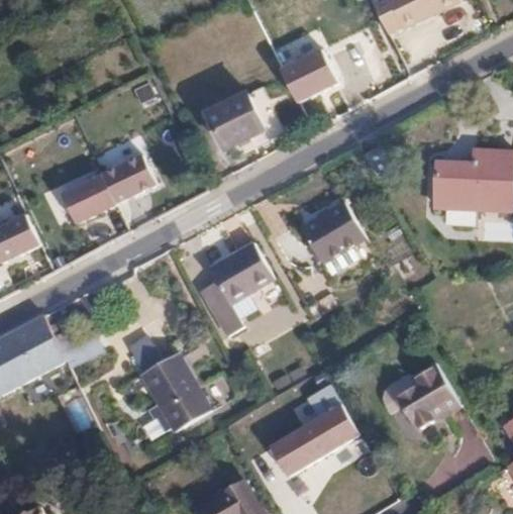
[(369,0),(376,13),(384,32),(399,25),(400,27),(457,0),(369,0)]
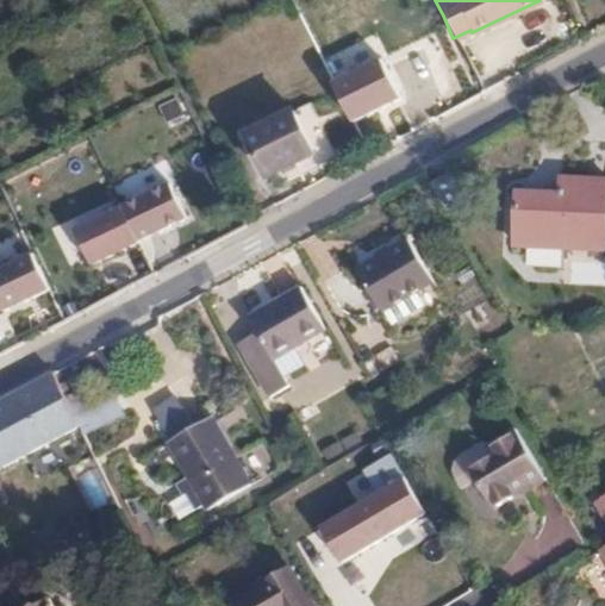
[(376,57),(331,80),(353,120),(397,97),(376,57)]
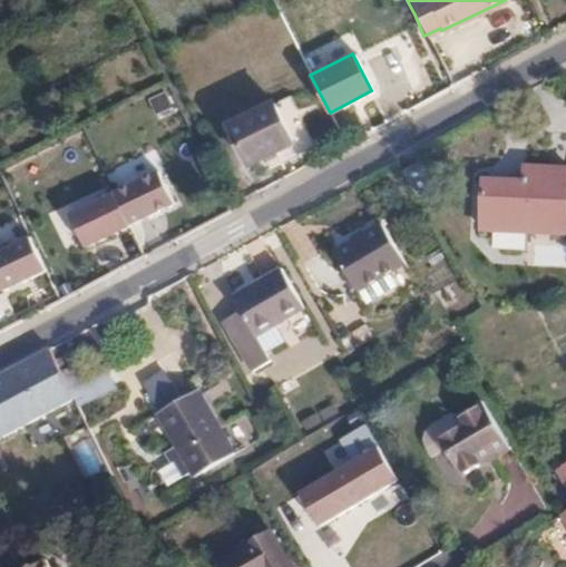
[(292,143),(298,154),(313,146),(290,96),(227,125),(245,165),(272,153),(292,143)]
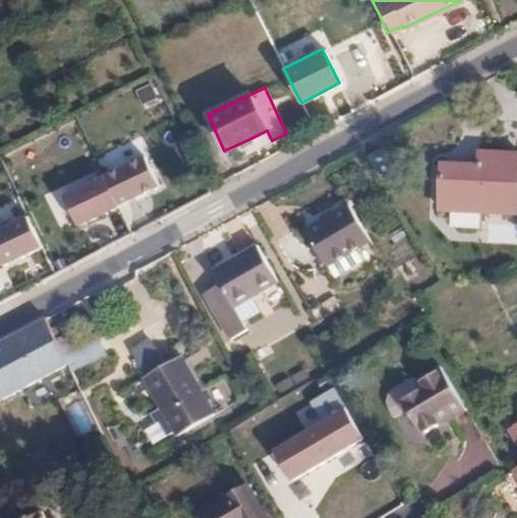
[(252,149),(272,140),(267,130),(248,139),(252,149)]
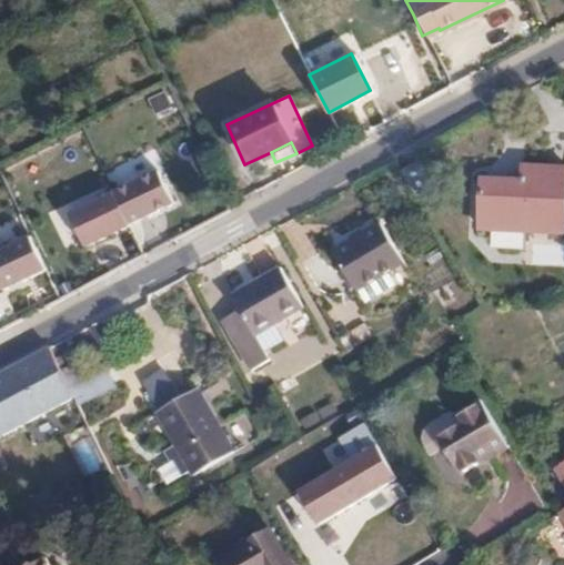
[(413,155),(395,167),(410,191),(427,181),(413,155)]
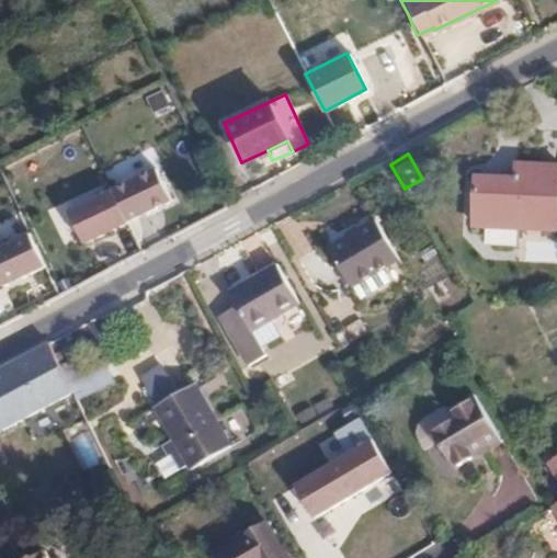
[(556,183),(556,161),(512,158),(511,178),(470,173),(468,219),(555,225),(556,183)]
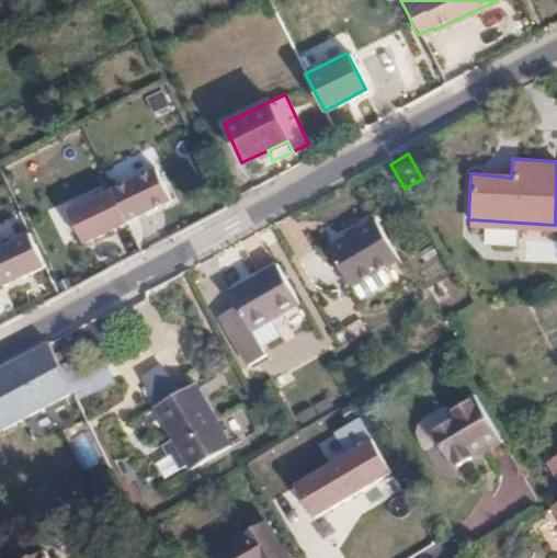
[(169,201),(152,166),(108,188),(125,223),(169,201)]
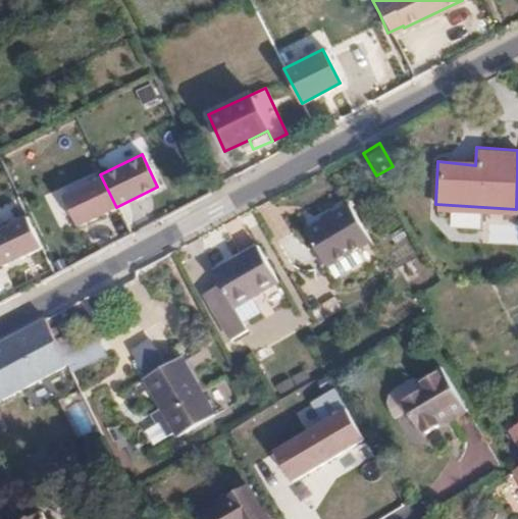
[(76,226),(116,207),(100,174),(60,194),(76,226)]
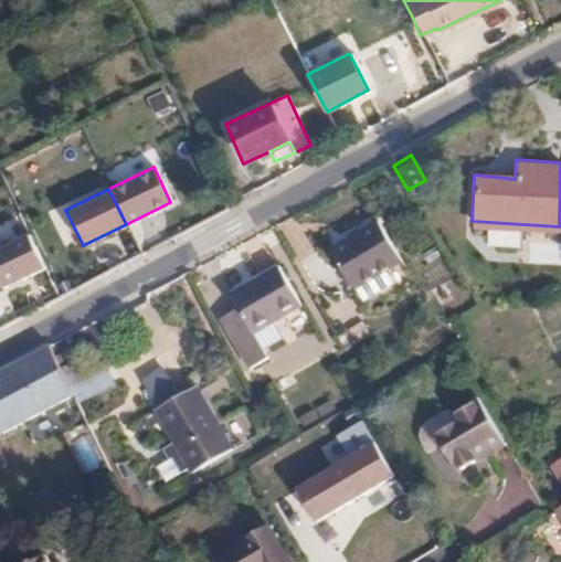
[(392,252),(370,212),(320,243),(342,282),(392,252)]
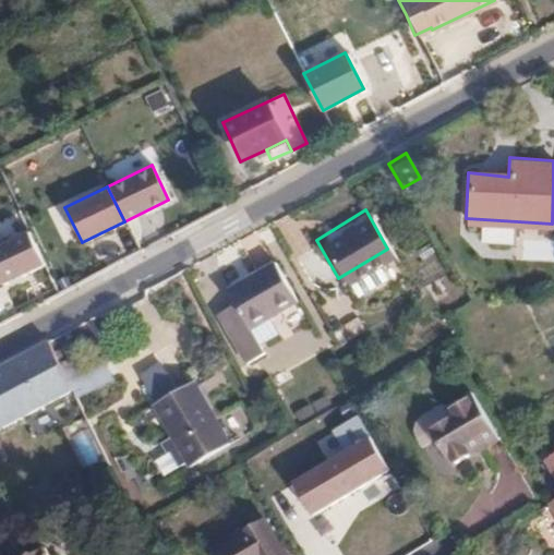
[(41,265),(26,232),(0,244),(0,284),(41,265)]
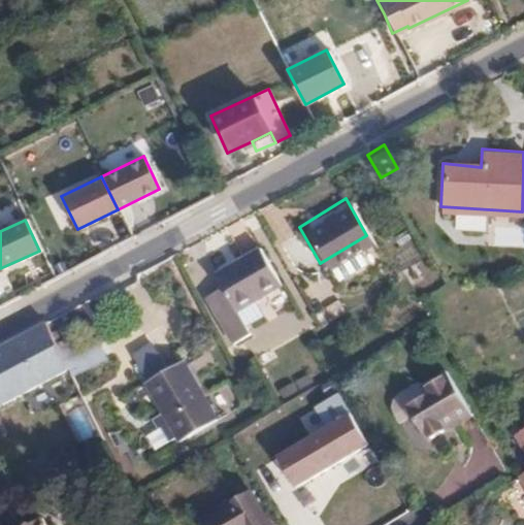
[(273,277),(252,241),(207,267),(215,281),(198,291),(224,337),(242,327),(229,303),(273,277)]
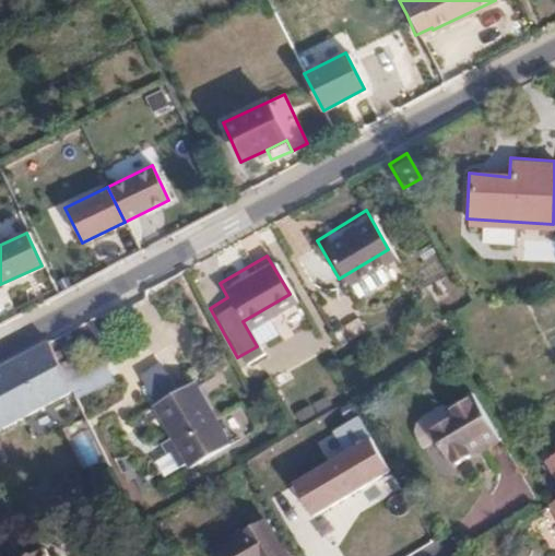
[(0,425),(14,418),(1,393),(57,365),(45,340),(13,357),(0,364),(0,425)]
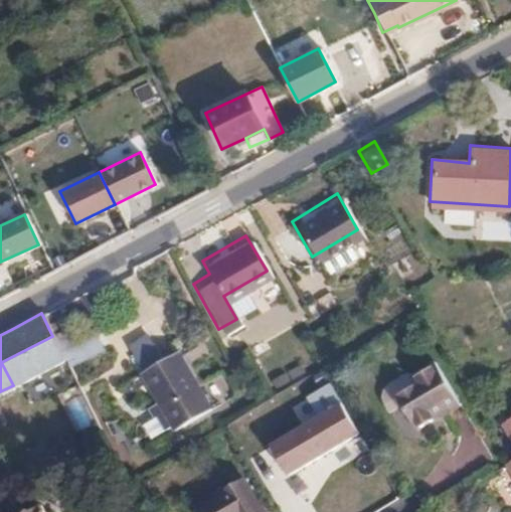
[(1,362),(13,385),(26,410),(76,385),(52,336),(1,362)]
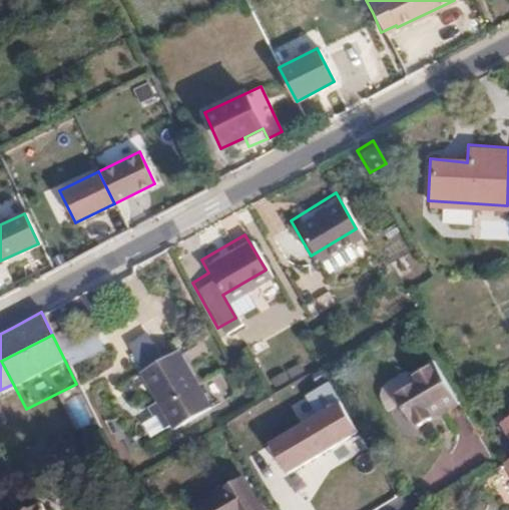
[(132,359),(150,394),(186,373),(169,342),(132,359)]
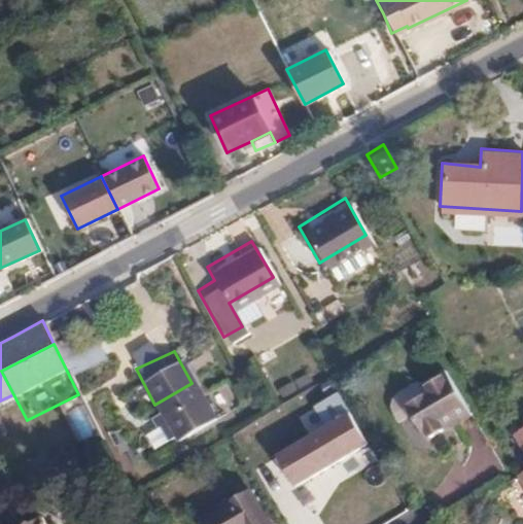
[(439,365),(412,382),(418,392),(398,404),(405,414),(420,440),(439,427),(436,422),(462,406),(439,365)]
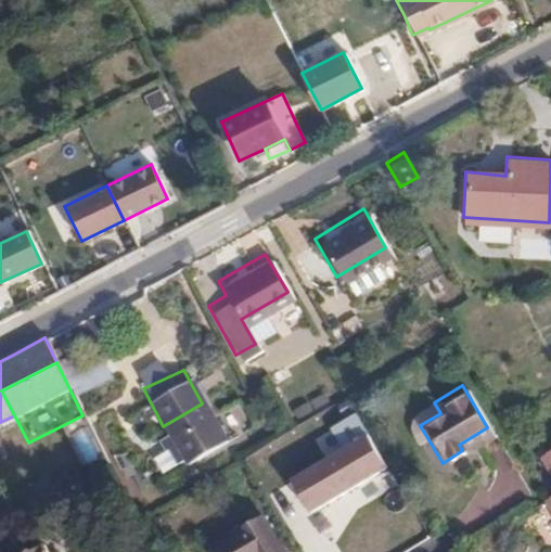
[(440,413),(434,402),(432,398),(412,410),(405,422),(407,434),(413,445),(426,436),(420,425),(440,413)]
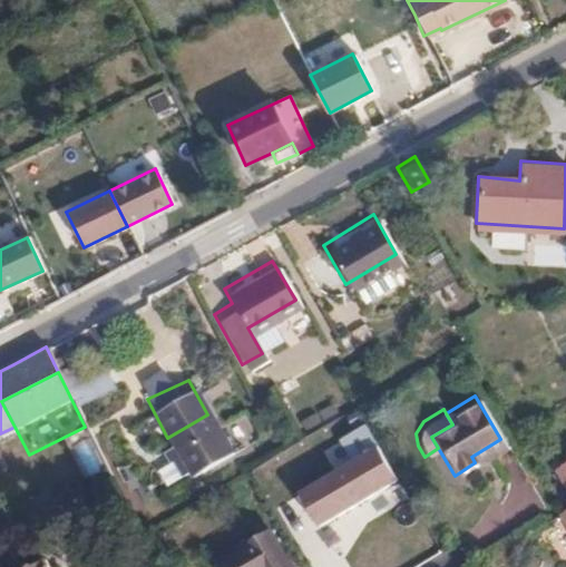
[(207,414),(167,438),(181,465),(223,442),(207,414)]
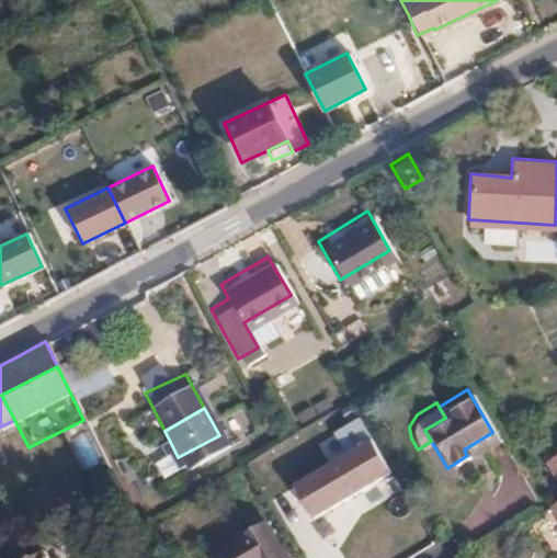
[(353,443),(339,451),(361,487),(375,479),(353,443)]
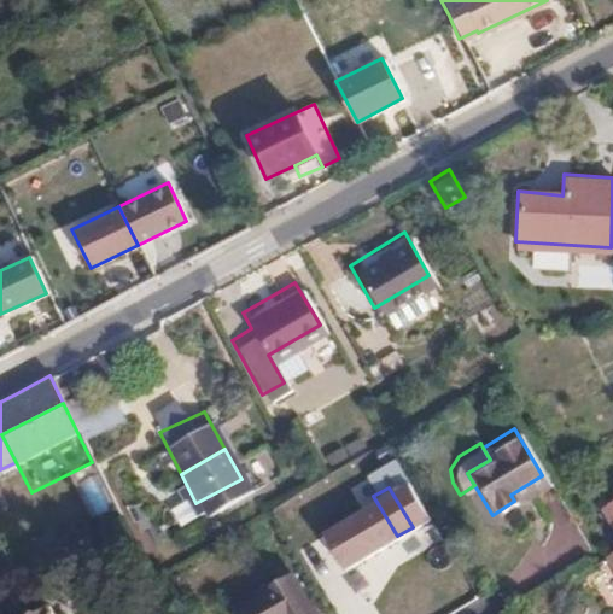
[(397,536),(373,496),(319,528),(343,568),(397,536)]
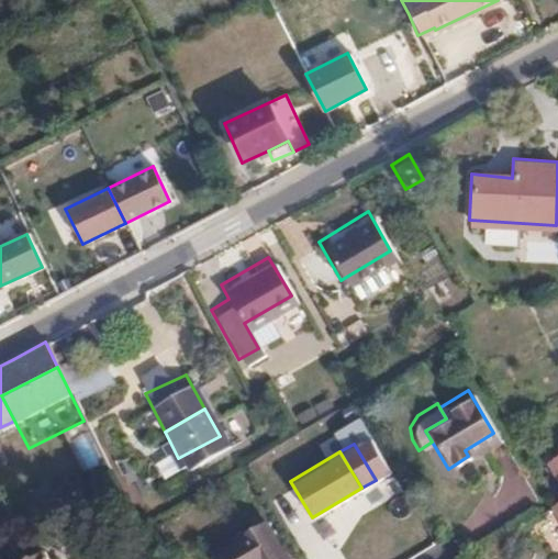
[(557,456),(546,464),(557,483),(557,456)]
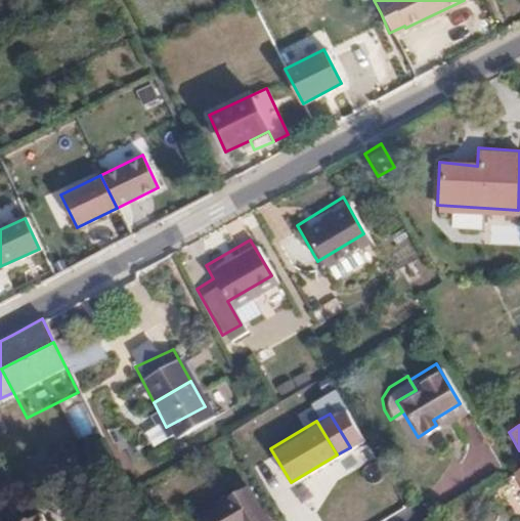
[(76,448),(57,458),(60,464),(78,454),(76,448)]
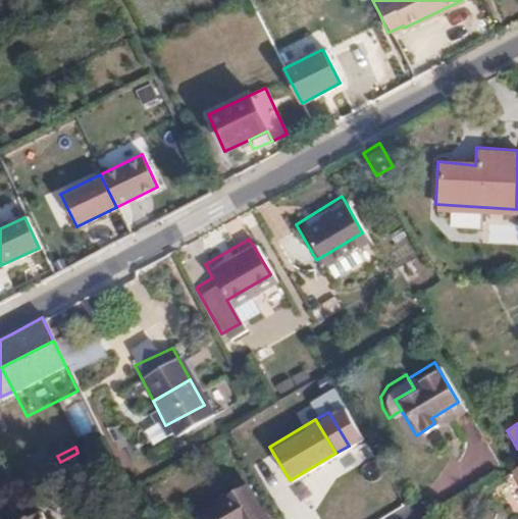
[(28,456),(35,468),(48,461),(42,449),(28,456)]
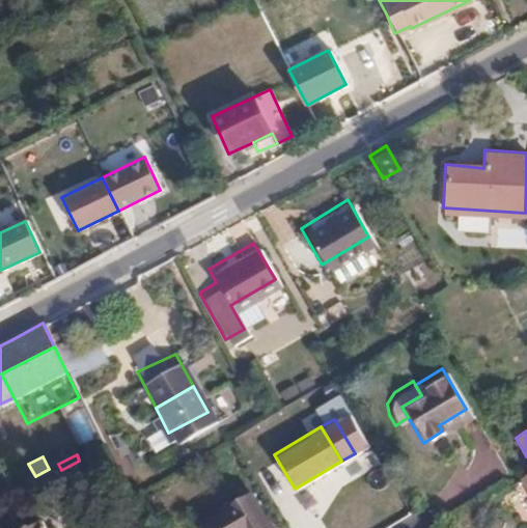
[(269,527),(245,488),(196,517),(202,527),(269,527)]
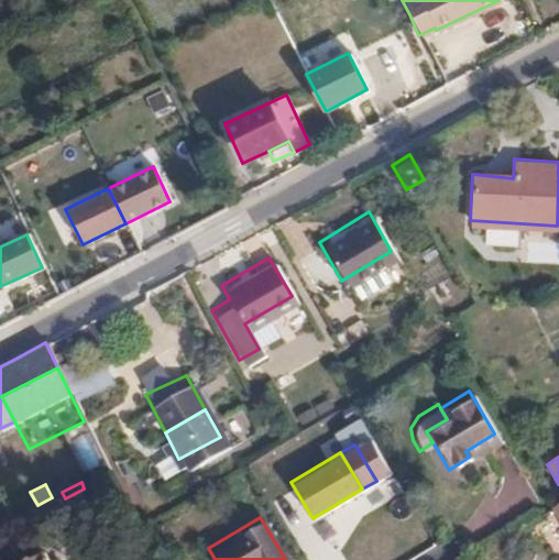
[(17,559),(46,559),(40,548),(17,559)]
